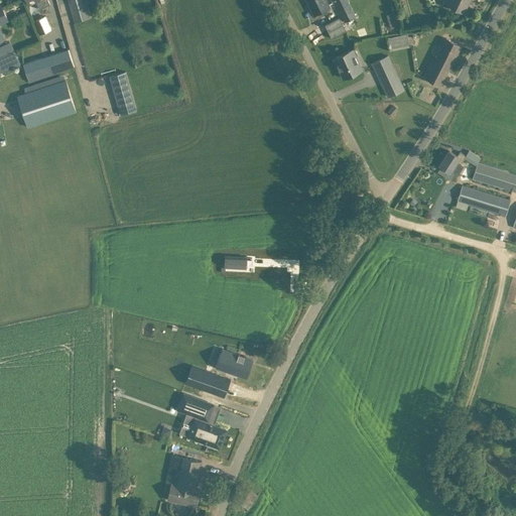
[(89,10),(86,0),(68,0),(69,3),(73,15),(89,10)]
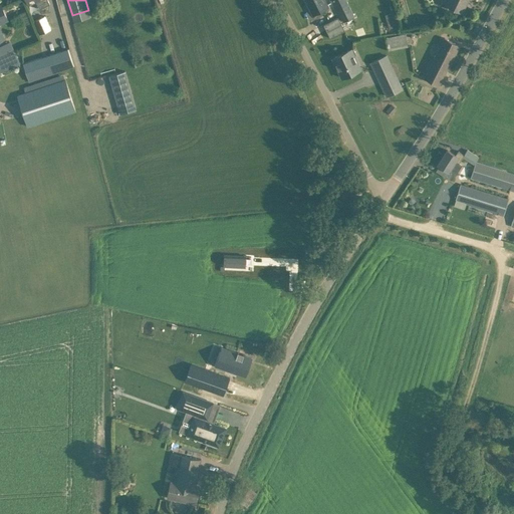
[(305,0),(313,14),(328,6),(324,0),(305,0)]
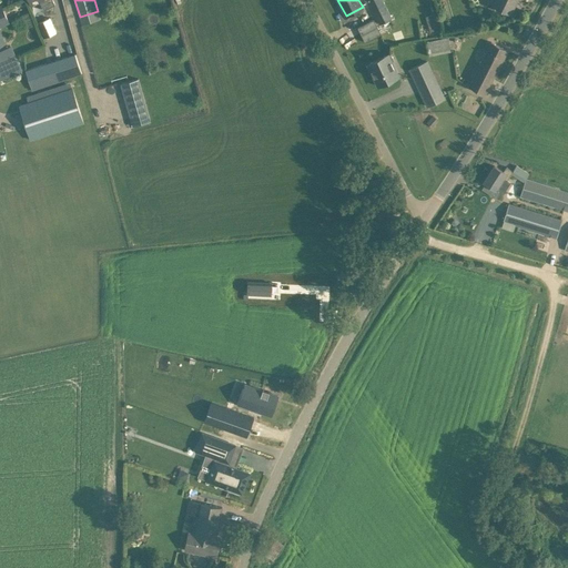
[(367,0),(379,23),(383,30),(399,22),(396,16),(392,18),(383,0),(367,0)]
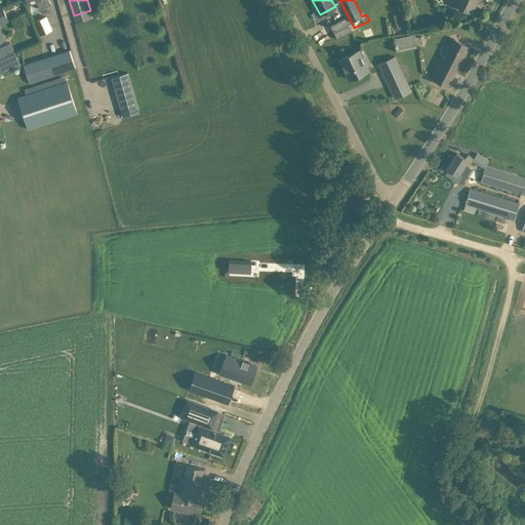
[(472,11),(478,0),(456,0),(455,3),(472,11)]
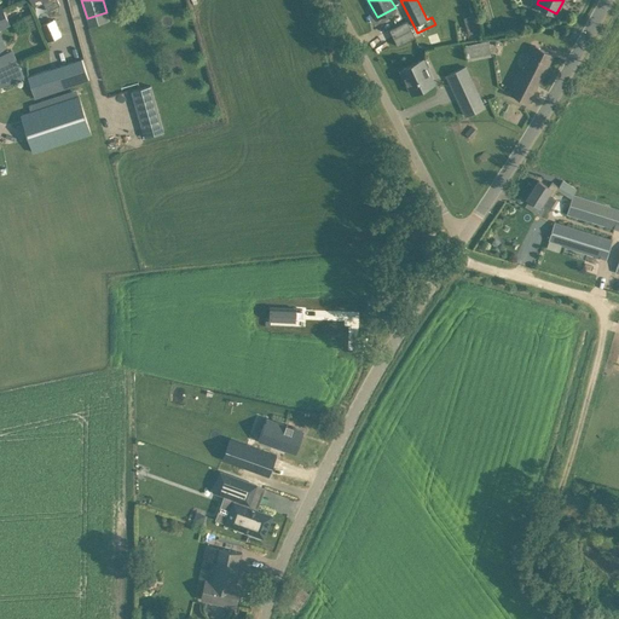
[(1,6),(0,6),(0,48),(6,46),(0,33),(0,27),(10,23),(1,6)]
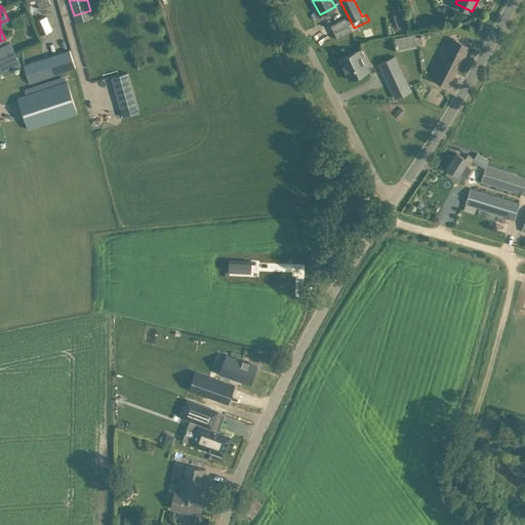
[(28,10),(21,13),(25,25),(25,26),(32,23),(28,10)]
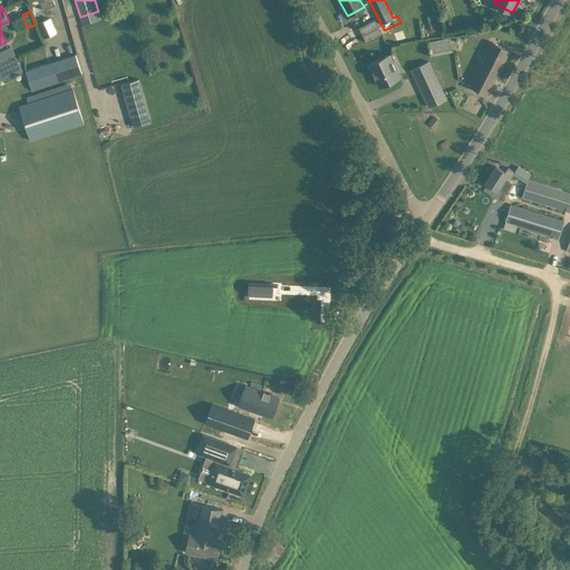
[(429,23),(436,21),(434,15),(426,16),(429,23)]
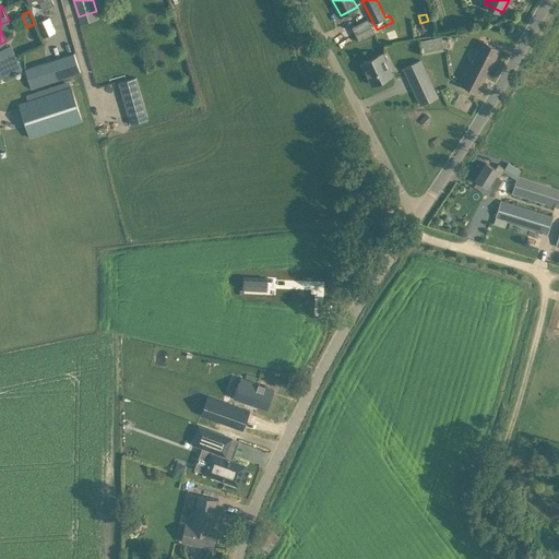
[(37,23),(44,36),(56,31),(49,18),(37,23)]
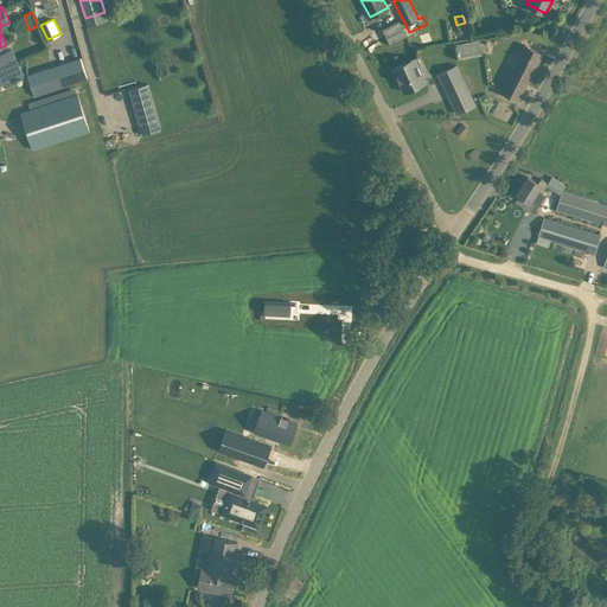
[(471,42),(473,56),(481,55),(479,40),(471,42)]
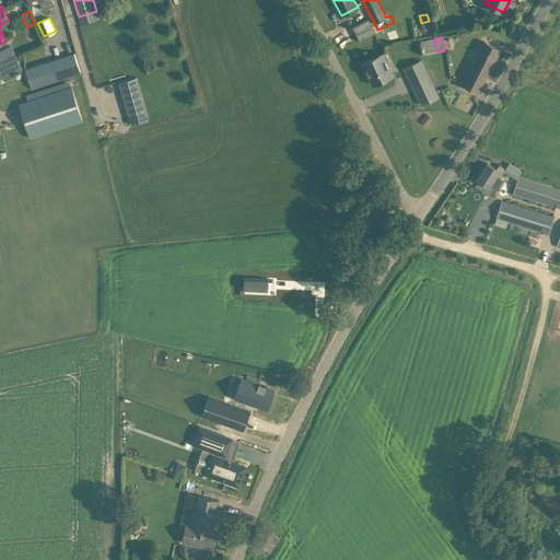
[(463,84),(478,92),(479,92),(501,49),(485,41),(463,84)]
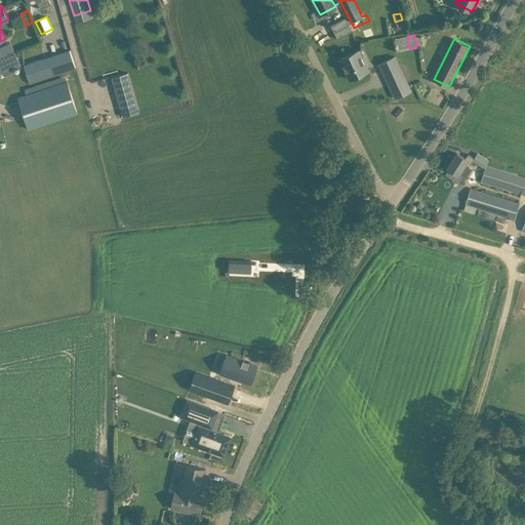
[(9,41),(0,44),(0,71),(18,64),(9,41)]
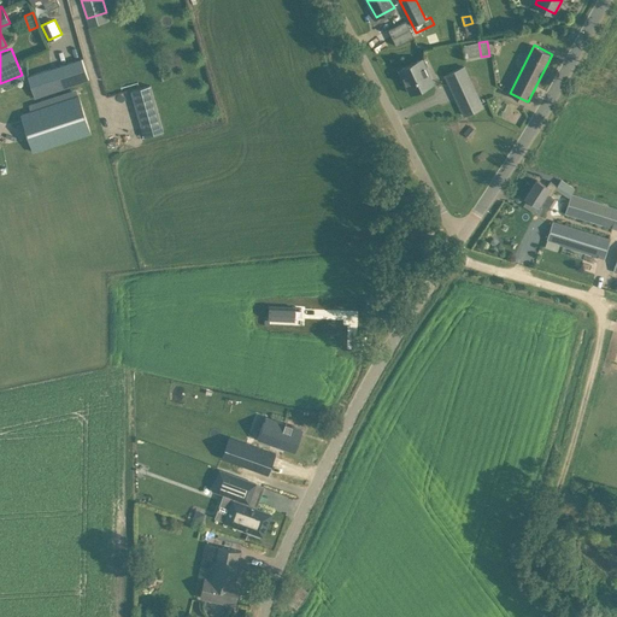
[(51,69),(28,76),(35,98),(88,80),(89,80),(82,58),(51,69)]
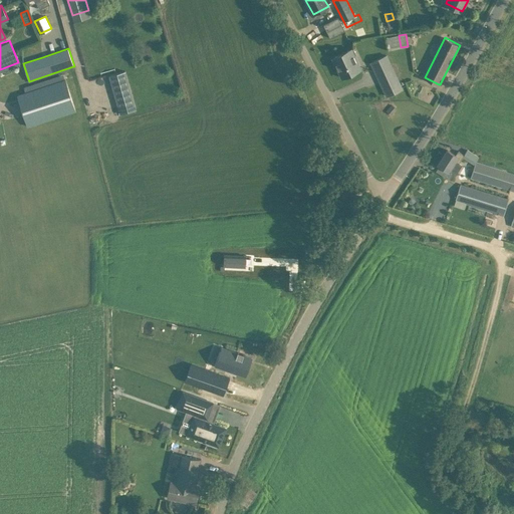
[(354,55),(356,54),(353,48),(351,49),(333,57),(336,64),(338,64),(339,67),(338,68),(342,77),(357,70),(359,69),(360,68),(360,67),(357,62),(354,55)]
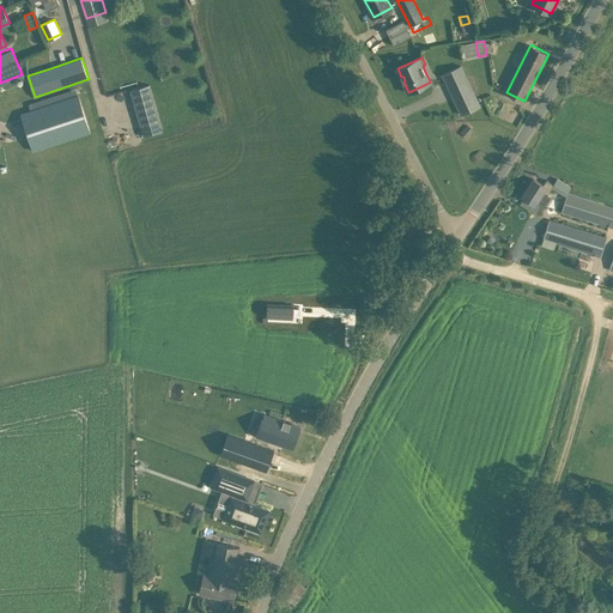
[(445,82),(447,83),(454,98),(461,114),(480,105),(465,72),(445,82)]
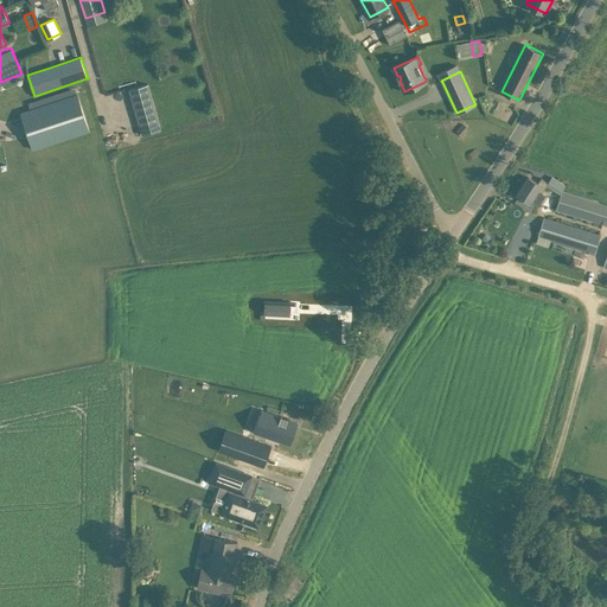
[(77,82),(65,85),(69,97),(81,93),(77,82)]
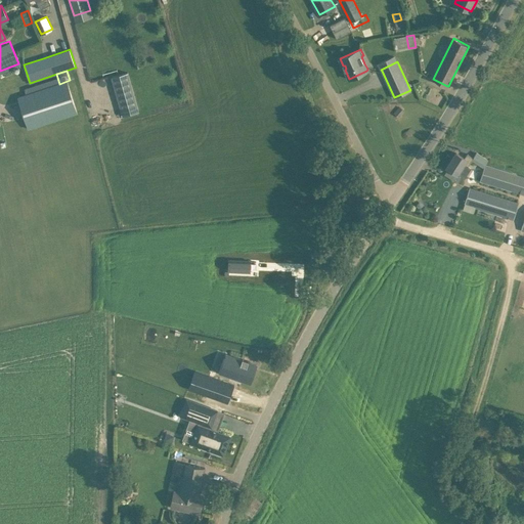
[(112,76),(123,116),(140,111),(128,72),(112,76)]
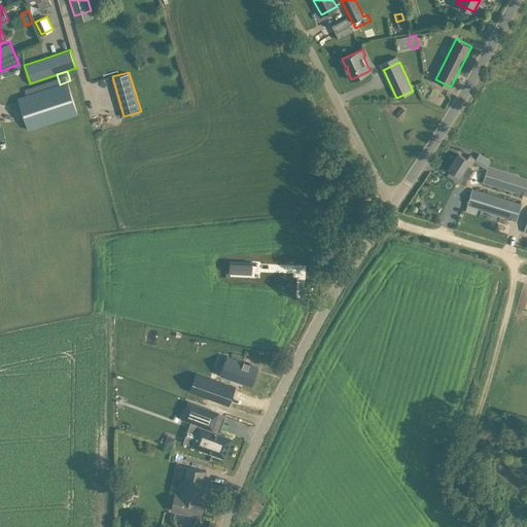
[(18,99),(29,131),(78,114),(68,82),(18,99)]
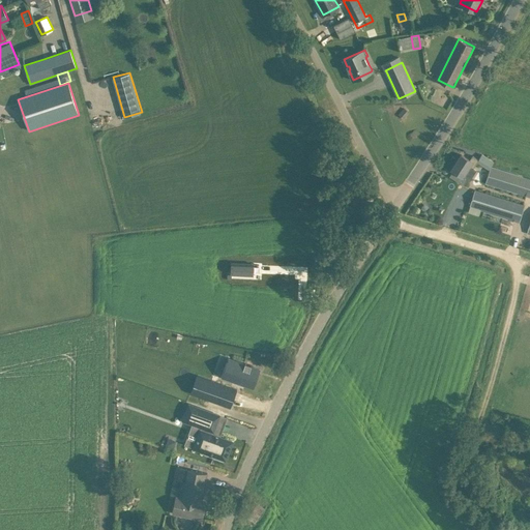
[(400,112),(406,117),(410,113),(404,108),(400,112)]
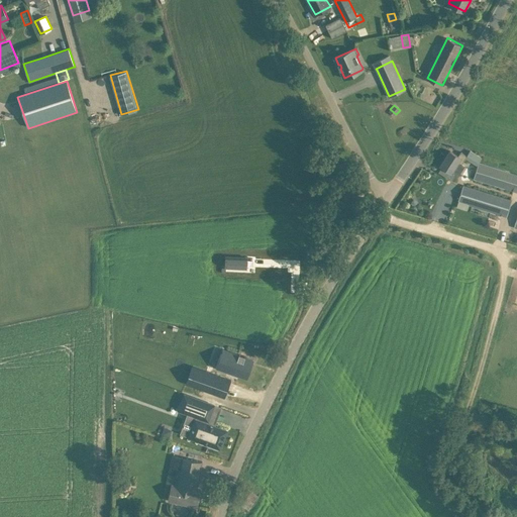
[(6,120),(12,142),(19,140),(13,118),(6,120)]
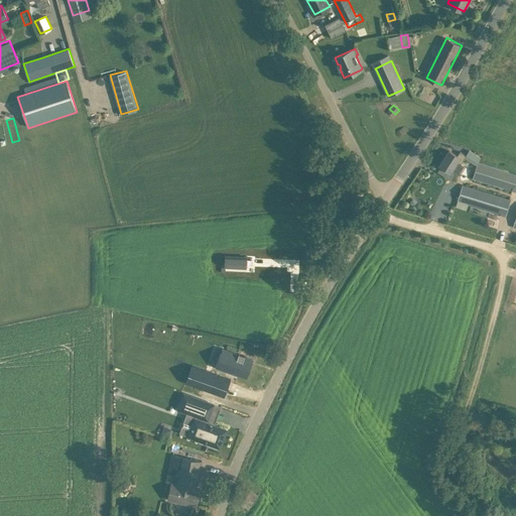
[(449,150),(440,164),(441,165),(437,170),(452,179),(456,173),(450,170),(457,161),(461,163),(467,154),(460,150),(458,155),(449,150)]
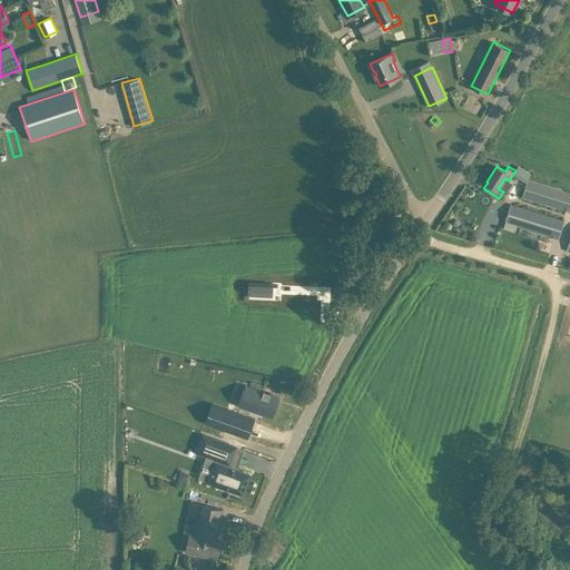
[(569,192),(527,179),(522,196),(569,210),(569,192)]
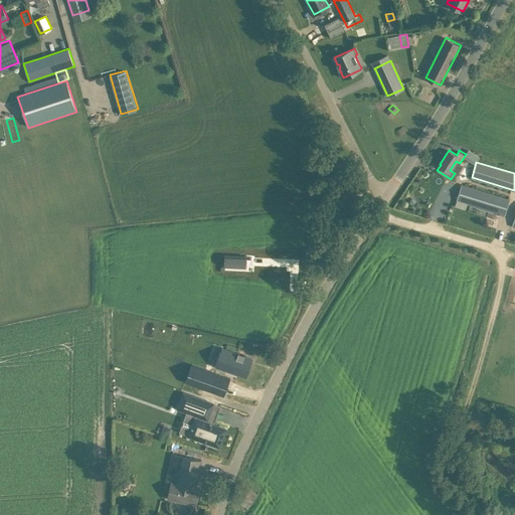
[(457,200),(464,202),(462,208),(471,211),(473,205),(505,215),(510,199),(462,184),(457,200)]
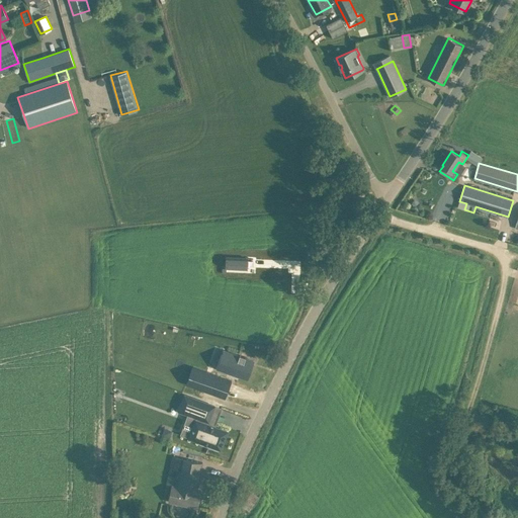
[(349,205),(350,205),(358,202),(355,195),(347,199),(346,203),(349,205)]
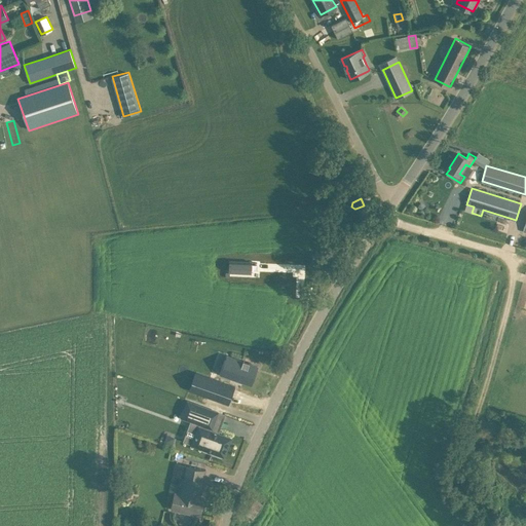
[(230,260),(229,271),(251,272),(252,261),(230,260)]
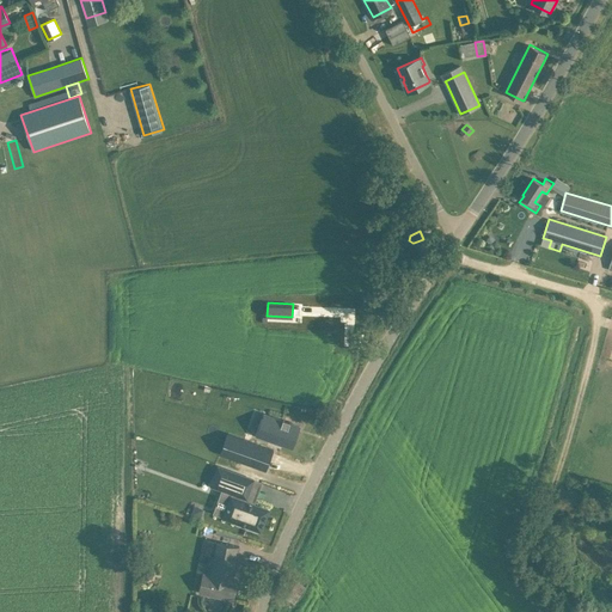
[(282,444),(286,445),(292,447),(300,426),(264,414),(263,418),(257,435),(269,439),(267,445),(280,450),(282,444)]
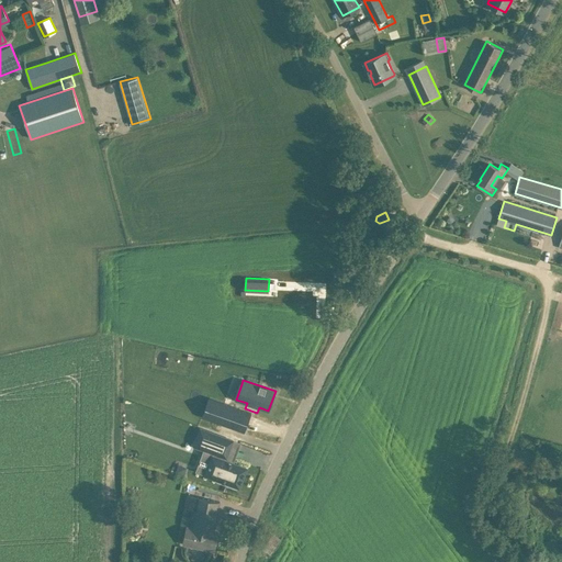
[(201,417),(243,433),(249,414),(208,398),(201,417)]
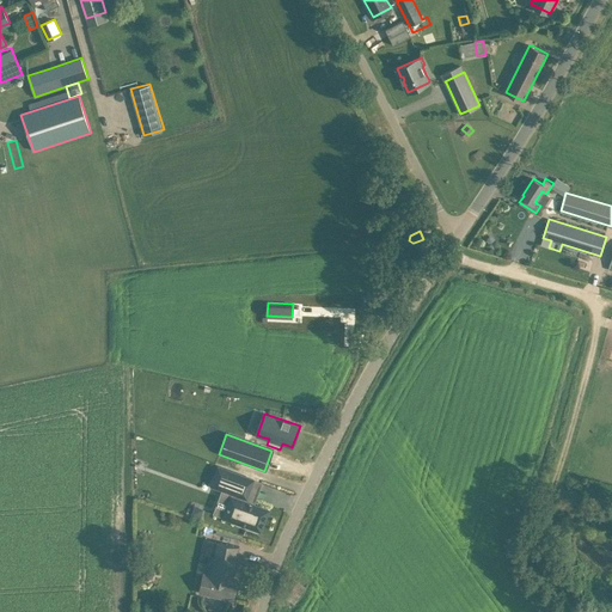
[(246,497),(254,479),(219,466),(212,485),(222,489),(213,513),(225,516),(238,521),(237,524),(257,531),(258,528),(261,530),(268,509),(255,505),(244,500),(245,496),(246,497)]
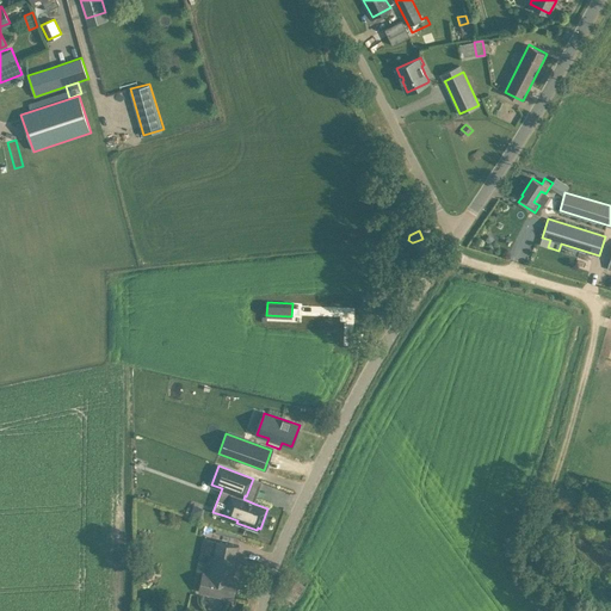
[(208,573),(203,572),(199,591),(233,598),(238,578),(233,576),(239,545),(215,539),(208,573)]
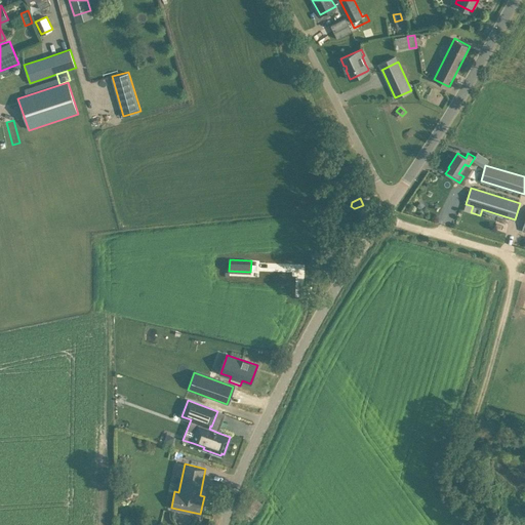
[(248,498),(244,514),(254,516),(258,500),(248,498)]
